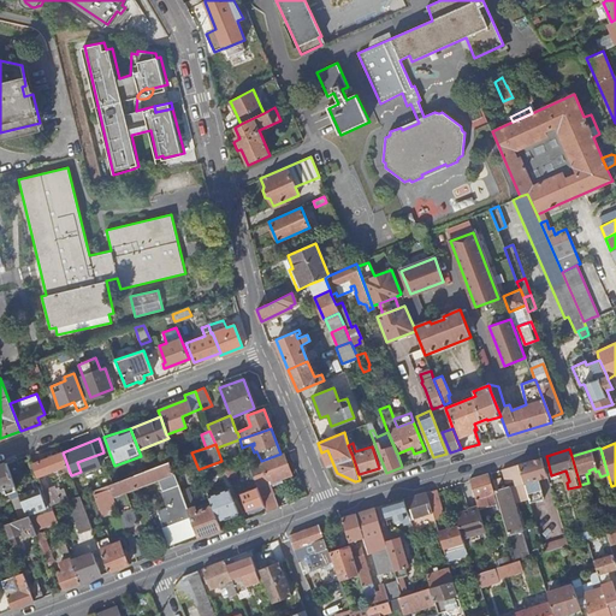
[(327,450),(321,452),(327,467),(333,465),(327,450)]
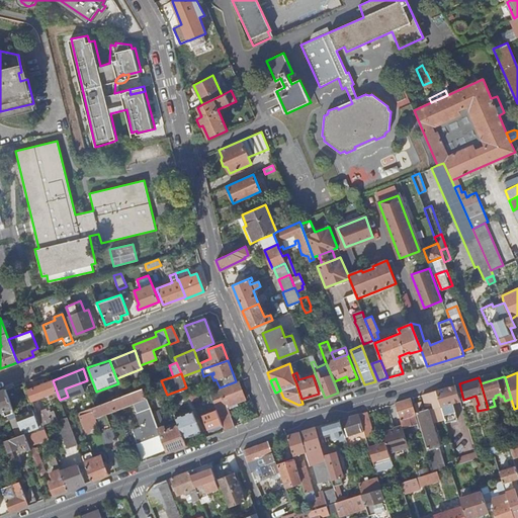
[(57,392),(53,380),(27,390),(32,401),(57,392)]
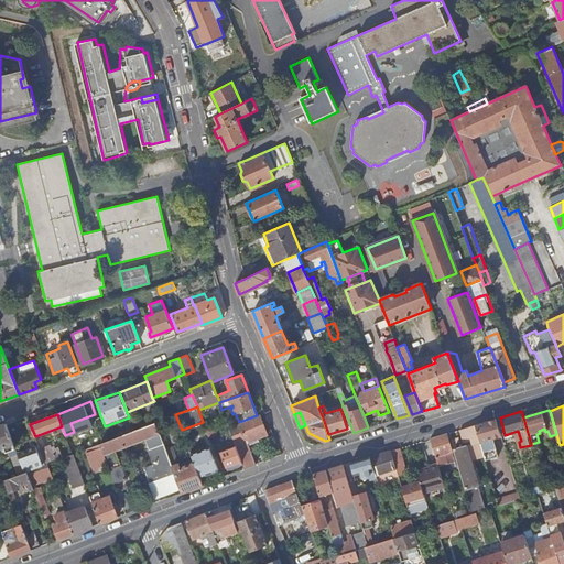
[(239,422),(228,426),(229,429),(243,465),(245,468),(256,464),(247,442),(267,434),(259,414),(257,415),(239,422)]
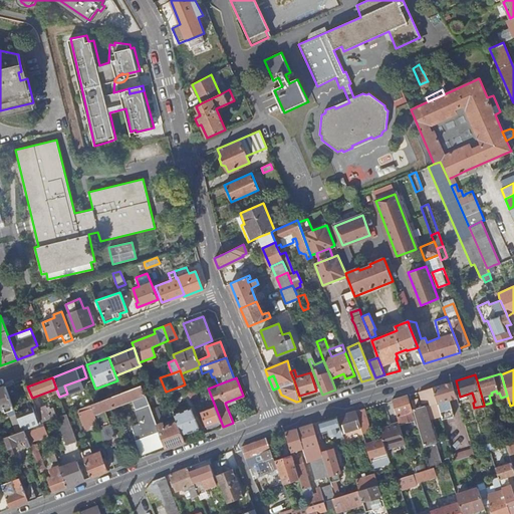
[(453,380),(434,387),(438,400),(441,411),(443,419),(455,416),(452,408),(450,400),(458,397),(453,380)]
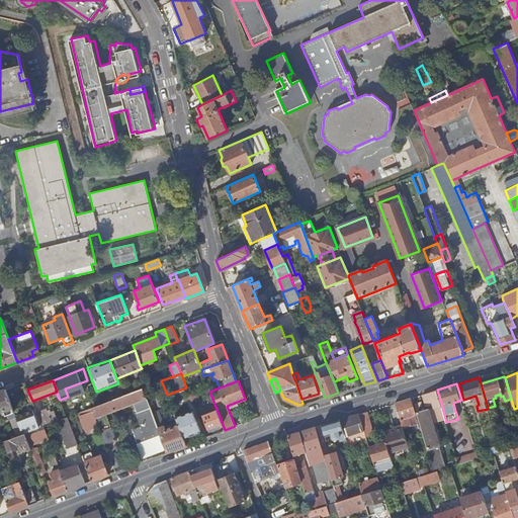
[(160,431),(158,428),(157,425),(154,416),(143,387),(122,396),(92,408),(100,429),(107,426),(103,414),(134,402),(147,436),(160,431)]
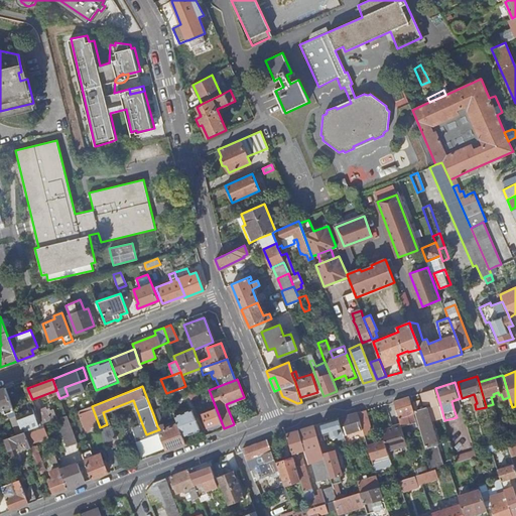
[(16,414),(6,387),(0,389),(0,410),(5,408),(6,413),(8,413),(16,434),(23,432),(16,414)]
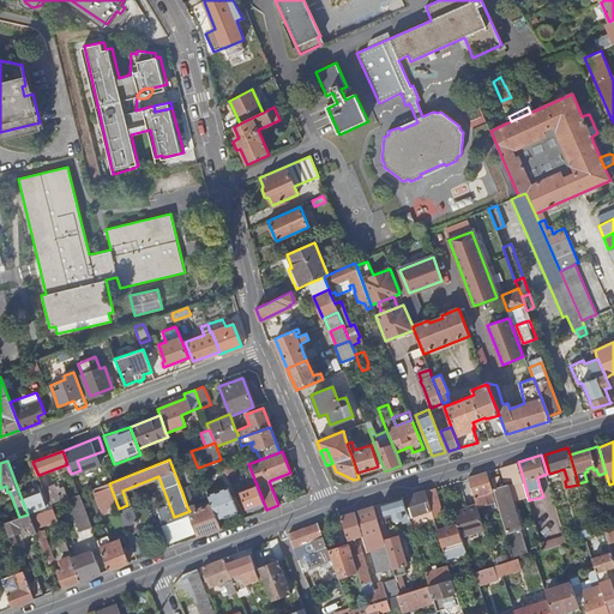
[(230,461),(222,463),(227,475),(235,473),(230,461)]
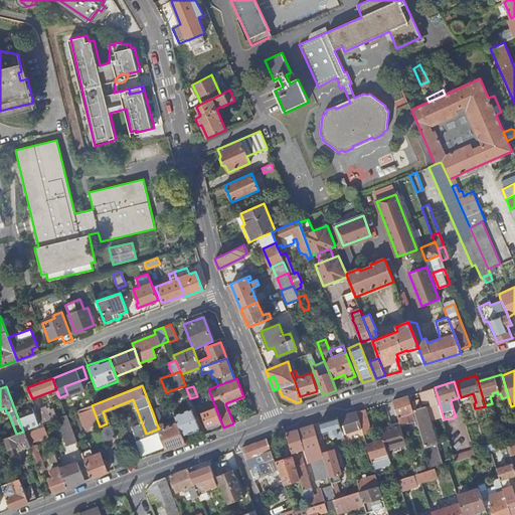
[(439,400),(435,387),(420,391),(423,402),(431,401),(431,400),(435,399),(436,401),(439,400)]
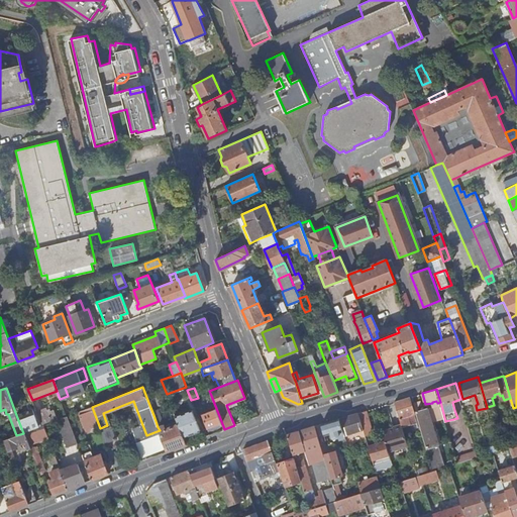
[(223,426),(210,393),(202,396),(207,408),(204,409),(205,412),(202,414),(209,432),(223,426)]
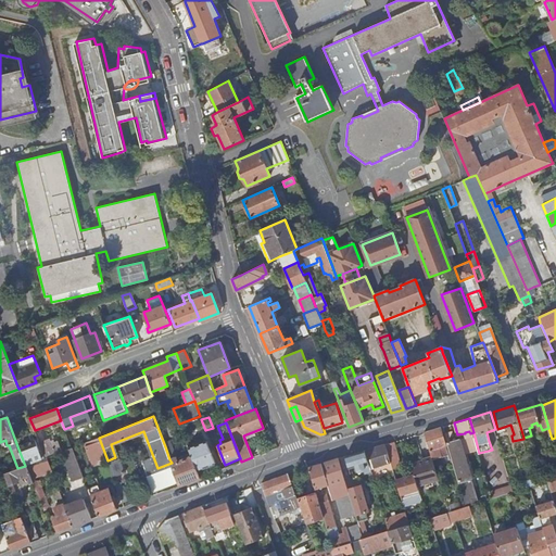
[(446,445),(441,427),(425,432),(432,458),(433,459),(439,457),(437,449),(446,445)]
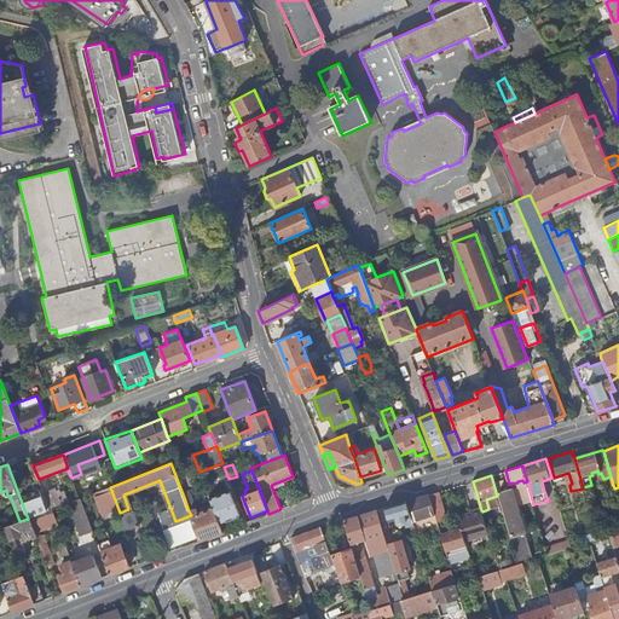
[(237,476),(229,479),(233,491),(242,487),(237,476)]
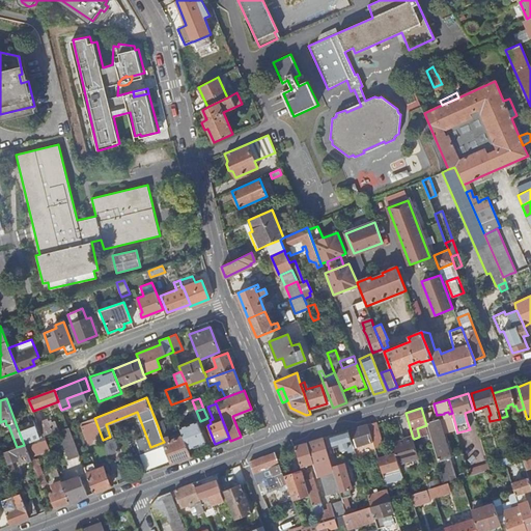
[(440,418),(427,421),(439,459),(451,456),(440,418)]
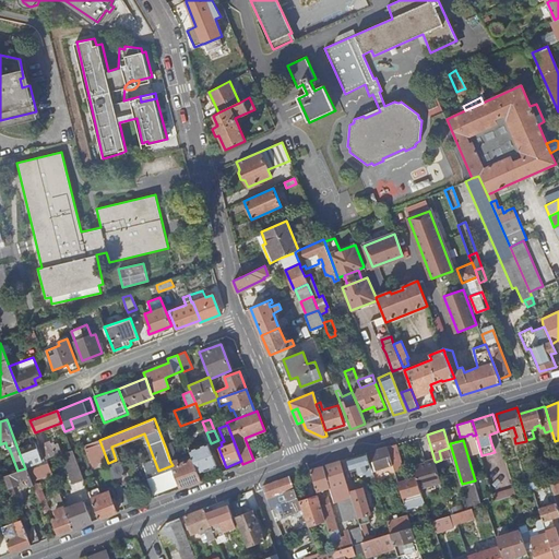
[(190,450),(186,441),(179,443),(186,461),(179,463),(177,459),(170,462),(173,465),(174,470),(179,484),(180,488),(195,483),(202,479),(199,473),(190,450)]
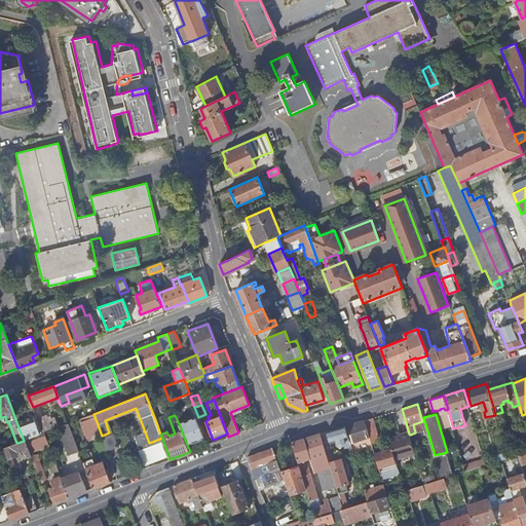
[(33,416),(16,422),(24,441),(25,440),(39,435),(36,426),(37,425),(33,416)]
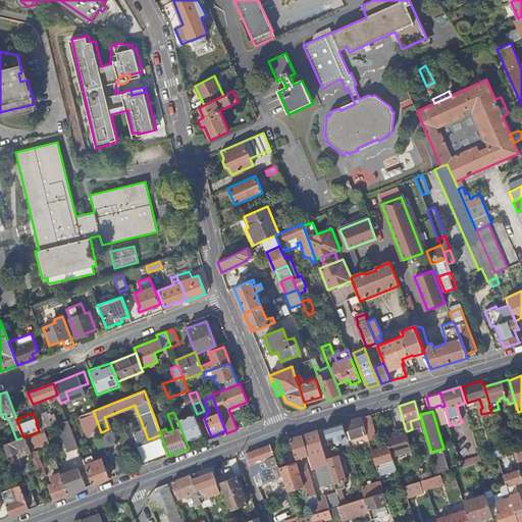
[(194,413),(177,420),(186,441),(202,434),(194,413)]
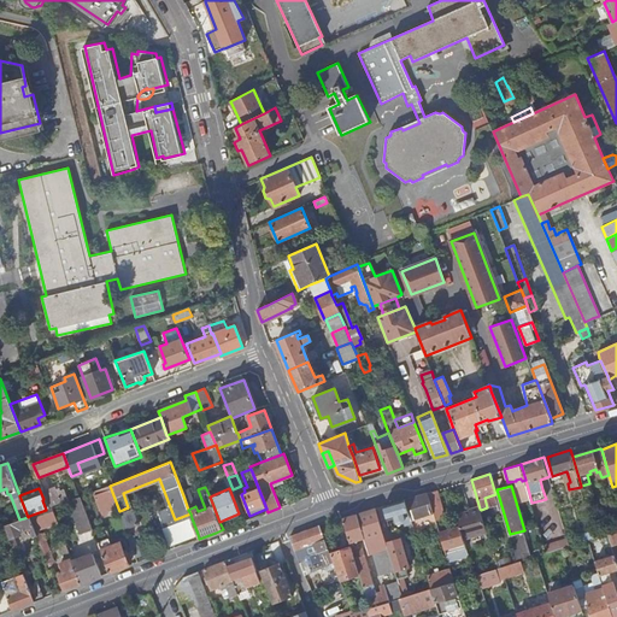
[(439,489),(429,492),(436,519),(446,516),(439,489)]
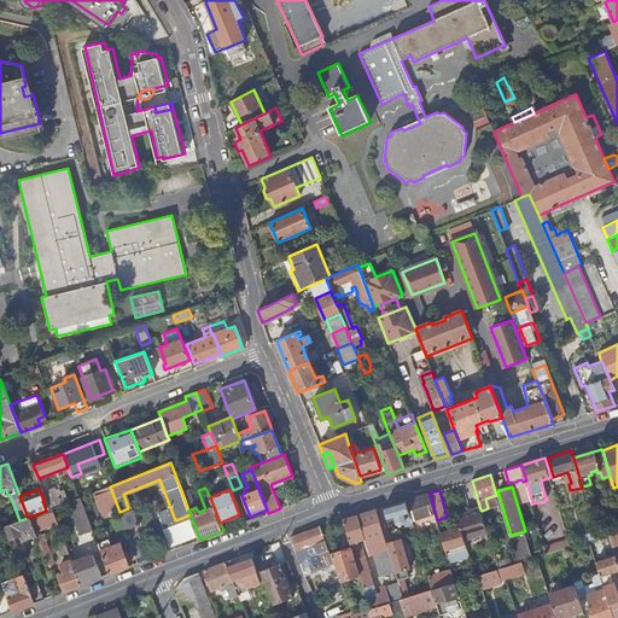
[(52,508),(57,506),(51,491),(45,494),(51,509),(52,508)]
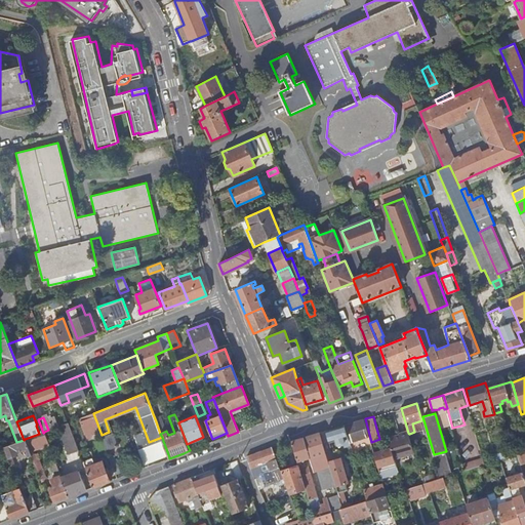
[(96,427),(92,417),(79,422),(85,437),(94,434),(92,429),(96,427)]
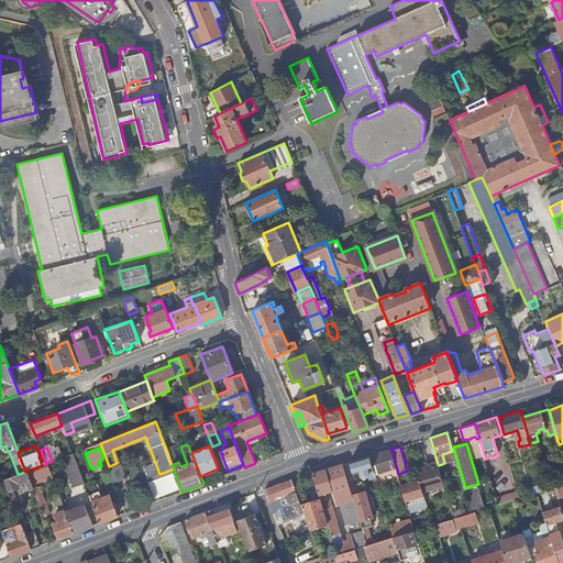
[(400,481),(392,449),(370,455),(375,474),(392,468),(395,483),(400,481)]
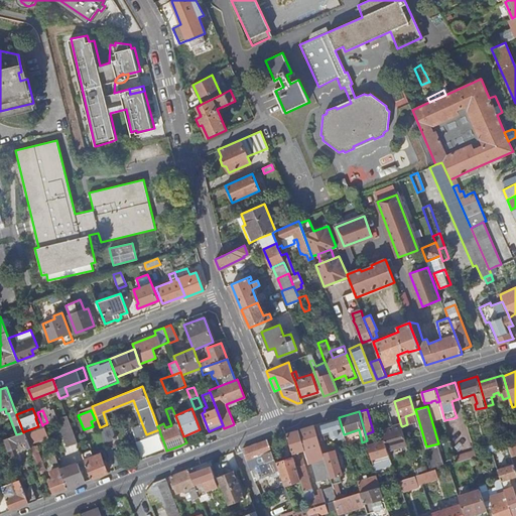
[(153,414),(156,423),(162,421),(158,412),(153,414)]
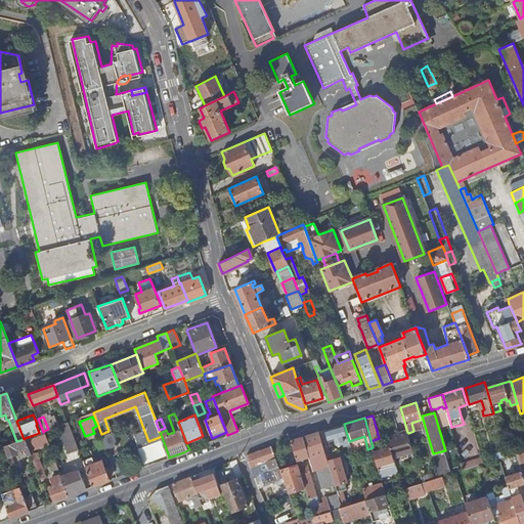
[(79,449),(69,422),(68,422),(57,426),(69,453),(79,449)]
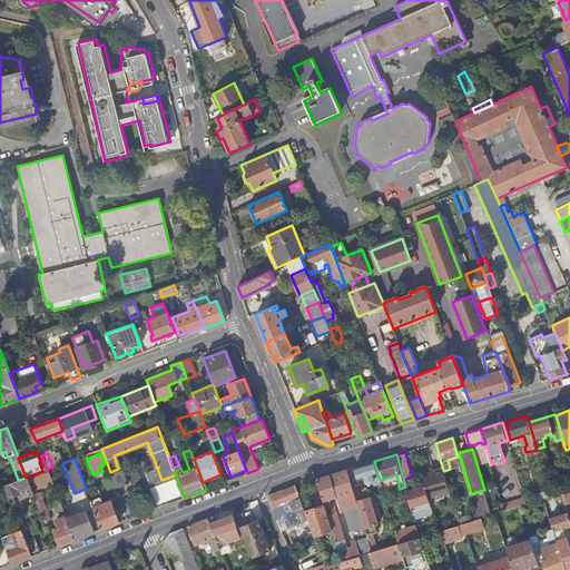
[(380,480),(374,461),(355,468),(359,479),(366,478),(367,482),(370,483),(373,482),(374,484),(381,483),(380,480)]
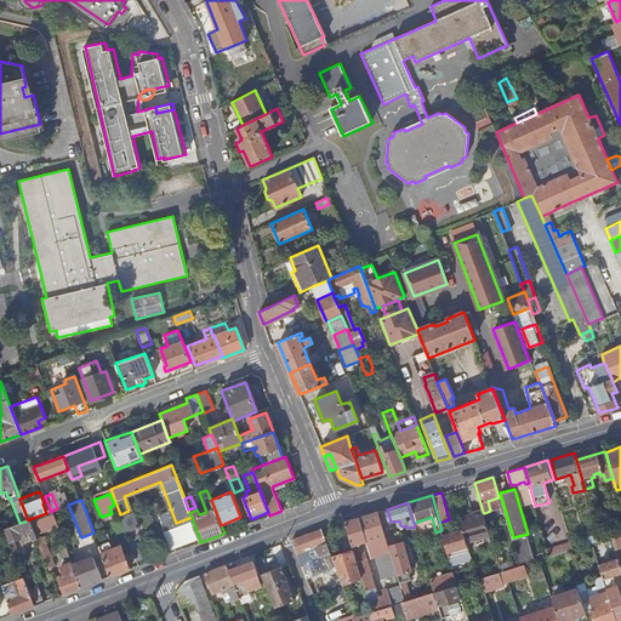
[(391,522),(387,510),(379,512),(385,531),(392,529),(391,522)]
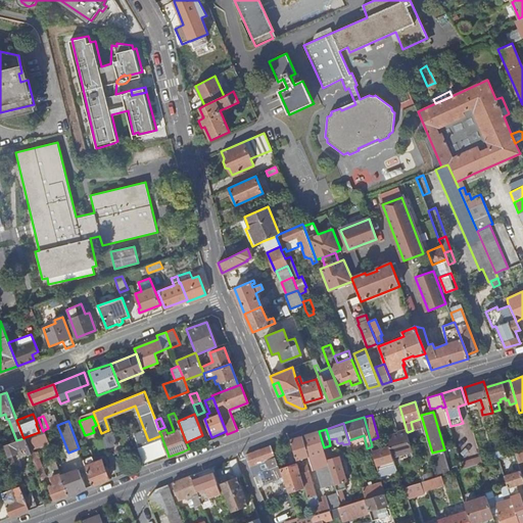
[(43,431),(39,432),(25,437),(32,454),(41,479),(44,478),(46,475),(34,443),(47,438),(44,430),(43,431)]
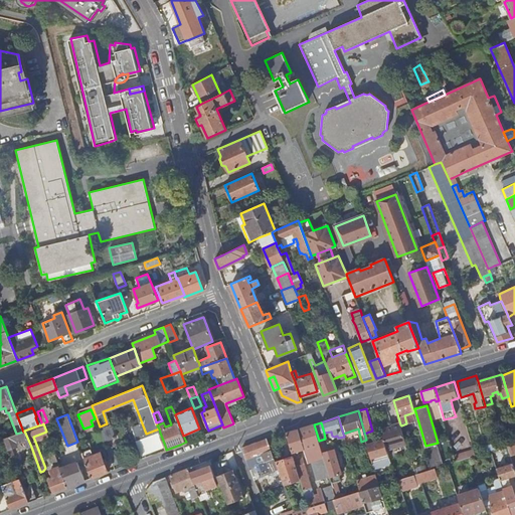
[(319,441),(314,424),(287,433),(293,453),(305,449),(309,462),(313,461),(324,458),(323,453),(319,441)]
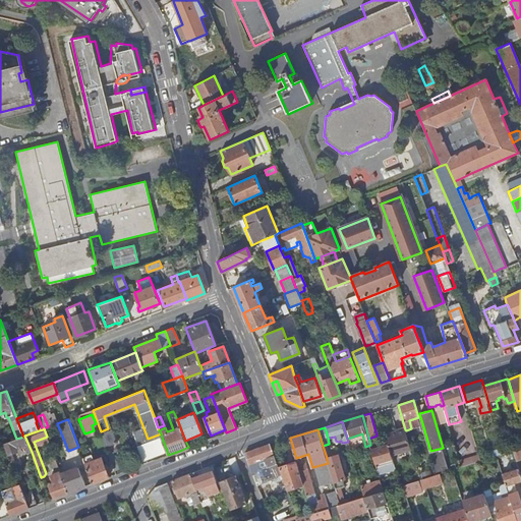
[(411,449),(406,430),(405,429),(386,436),(389,444),(392,455),(411,449)]
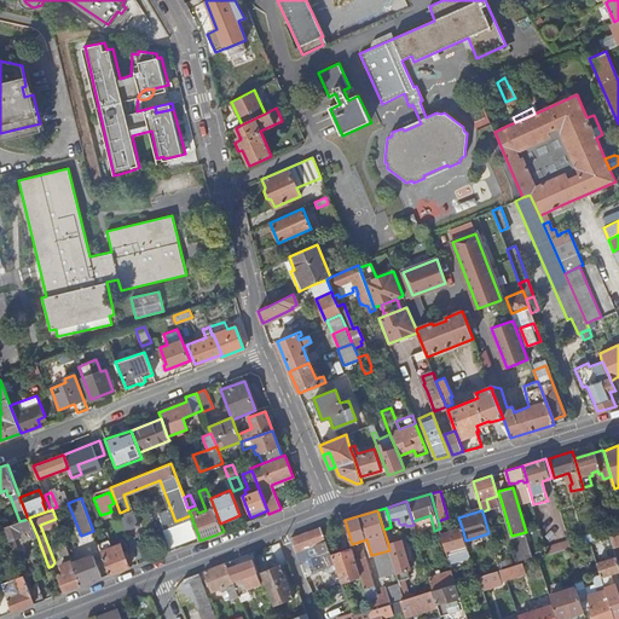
[(29,518),(28,519),(19,521),(6,527),(11,539),(21,536),(21,534),(25,533),(24,531),(29,530),(33,538),(38,537),(29,518)]
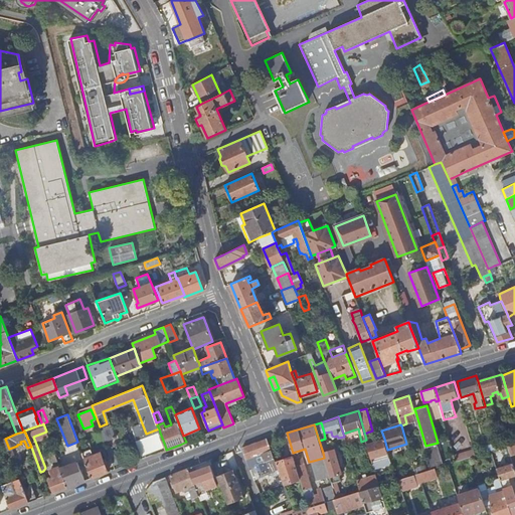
[(165,446),(160,433),(137,441),(142,455),(165,446)]
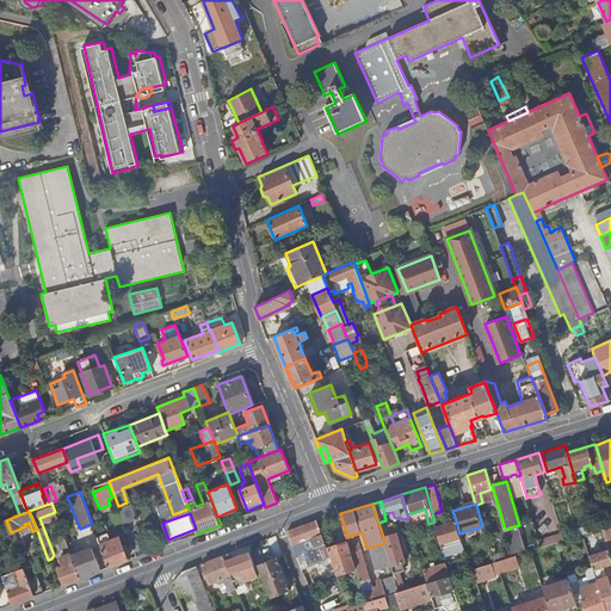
[(328,548),(318,519),(288,531),(294,545),(304,541),(312,538),(314,548),(318,547),(320,554),(322,554),(323,556),(329,554),(328,548)]
